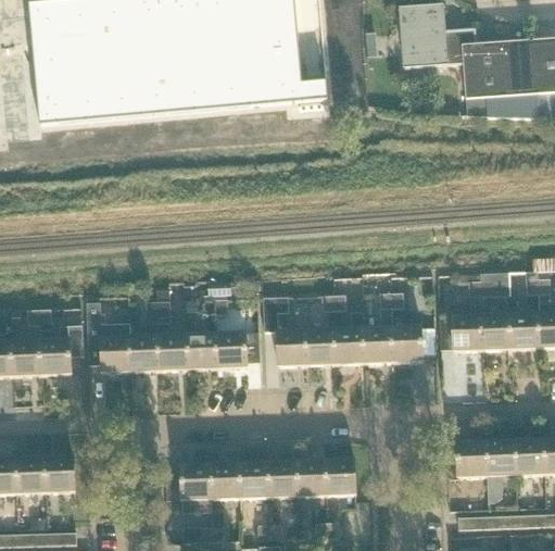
[(191,0),(37,14),(47,123),(332,98),(330,70),(300,73),(292,0),(191,0)]
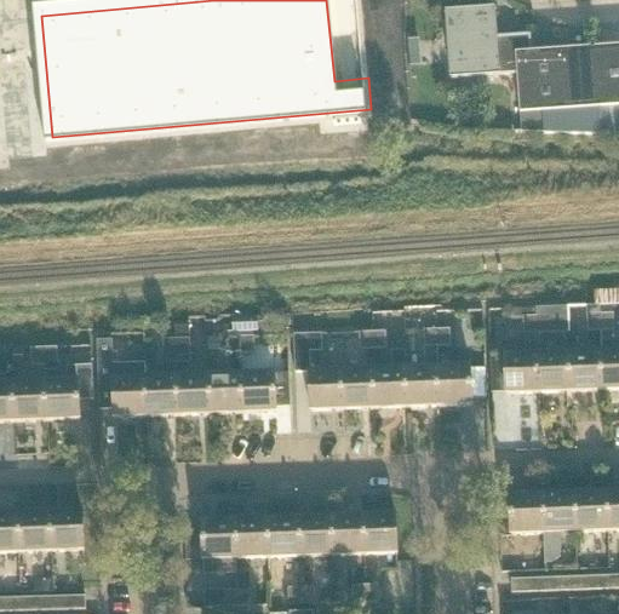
[(493,9),(447,12),(452,75),(516,70),(515,51),(531,50),(529,33),(496,35),(493,9)]
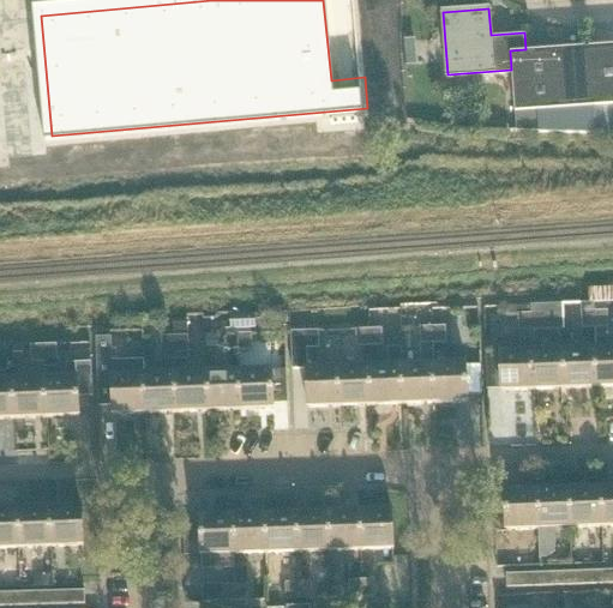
[(612,42),(526,49),(510,50),(511,70),(516,136),(601,139),(612,137),(612,42)]
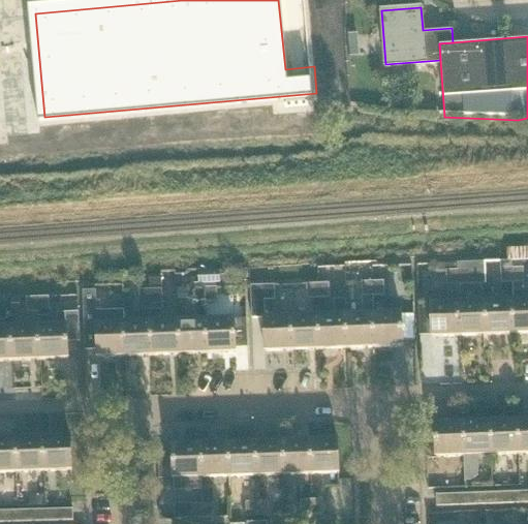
[(511,279),(510,259),(510,245),(484,246),(485,258),(485,280),(511,279)]
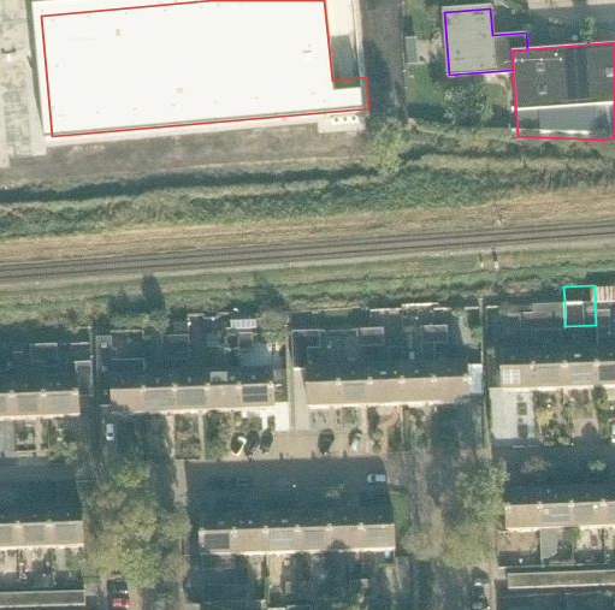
[(533,302),(534,326),(545,326),(565,326),(565,301),(533,302)]
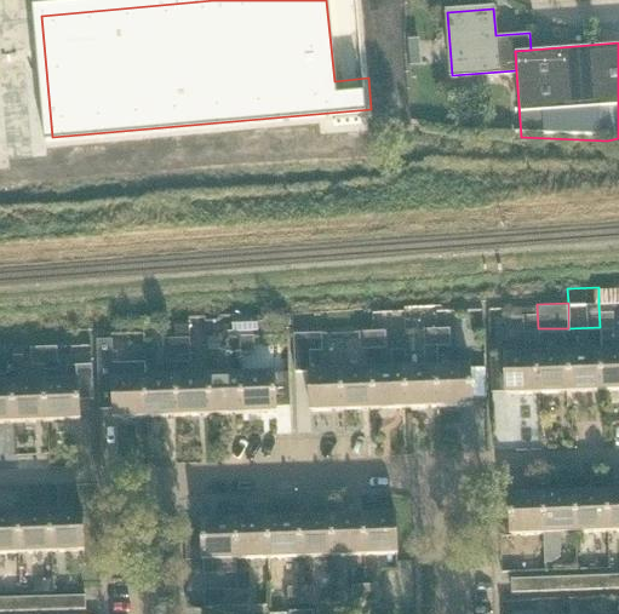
[(511,319),(523,319),(523,330),(538,328),(537,304),(510,305),(511,319)]
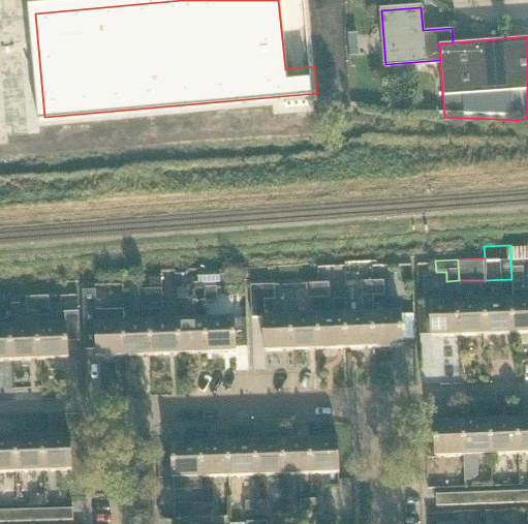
[(522,259),(510,259),(511,279),(522,278),(522,259)]
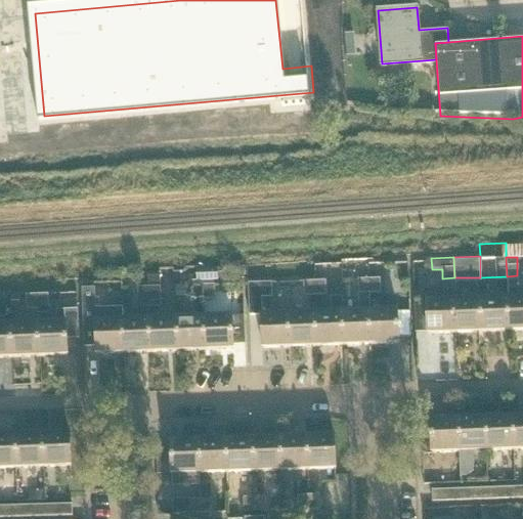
[(198,277),(219,276),(218,264),(198,265),(198,277)]
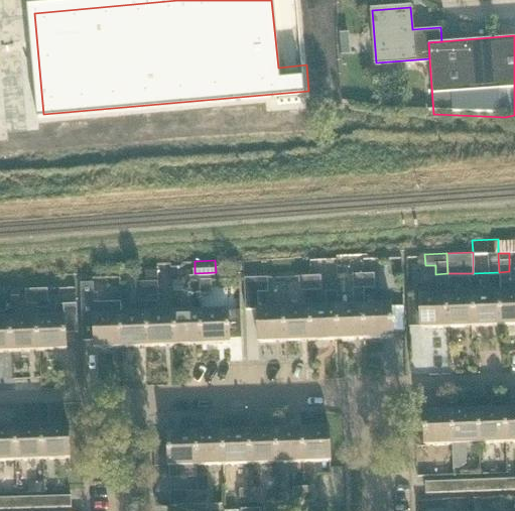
[(173,263),(174,273),(183,273),(182,263),(173,263)]
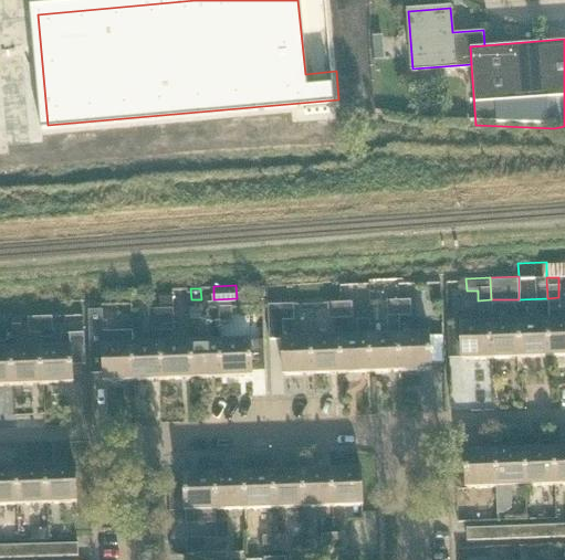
[(161,321),(160,297),(160,293),(149,293),(150,321),(161,321)]
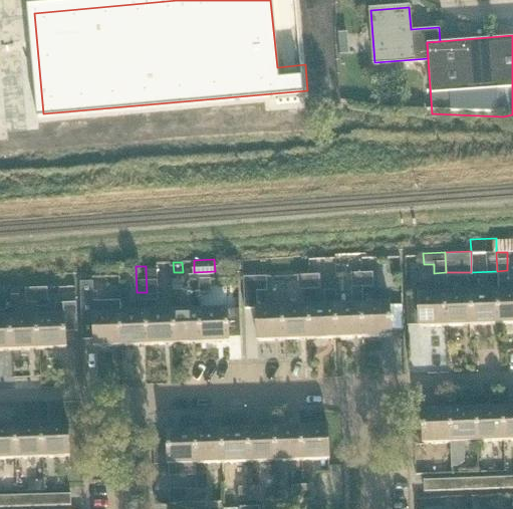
[(146,270),(147,292),(148,292),(148,297),(159,297),(157,269),(146,270)]
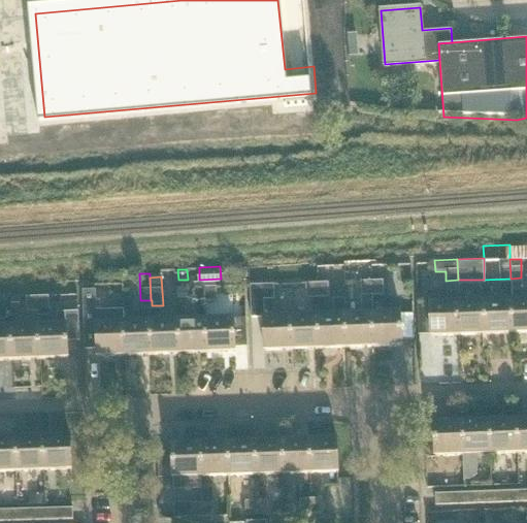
[(372,291),(372,278),(360,279),(361,292),(372,291)]
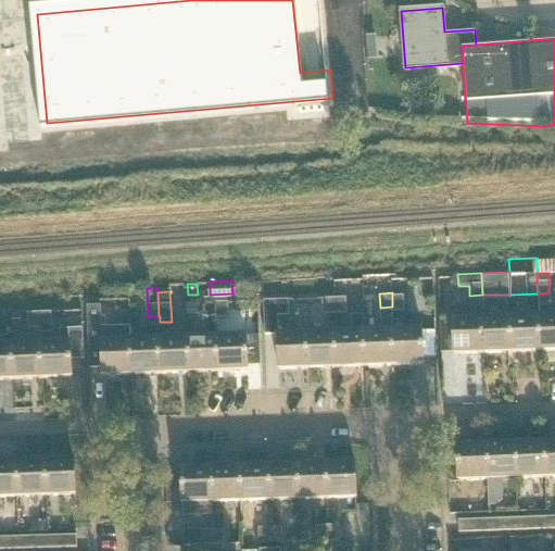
[(403,292),(392,292),(392,307),(404,307),(403,292)]
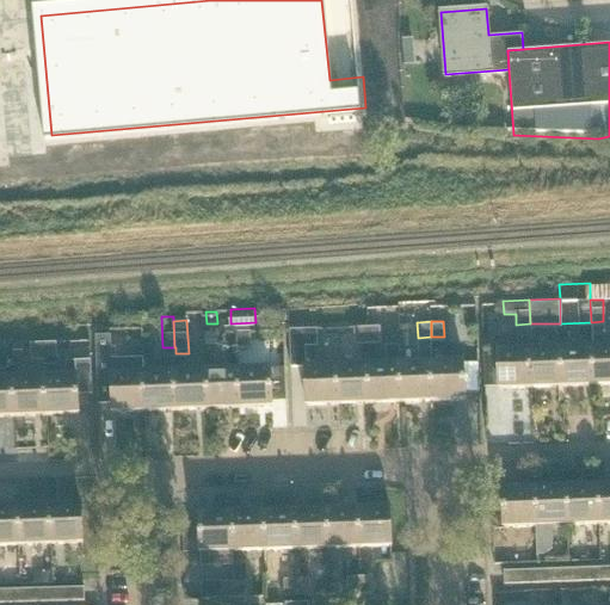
[(355,340),(368,340),(368,323),(353,323),(355,340)]
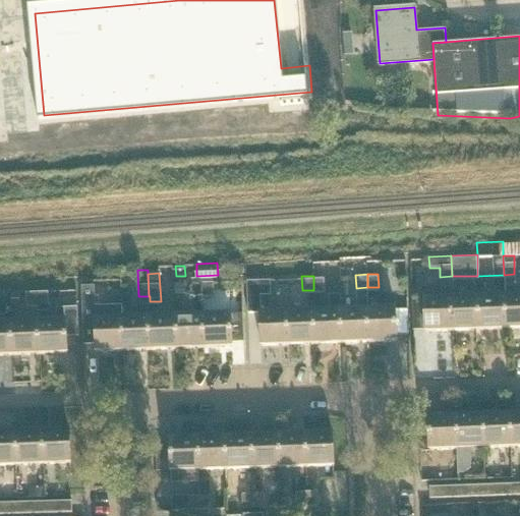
[(313,276),(313,290),(324,290),(324,276),(313,276)]
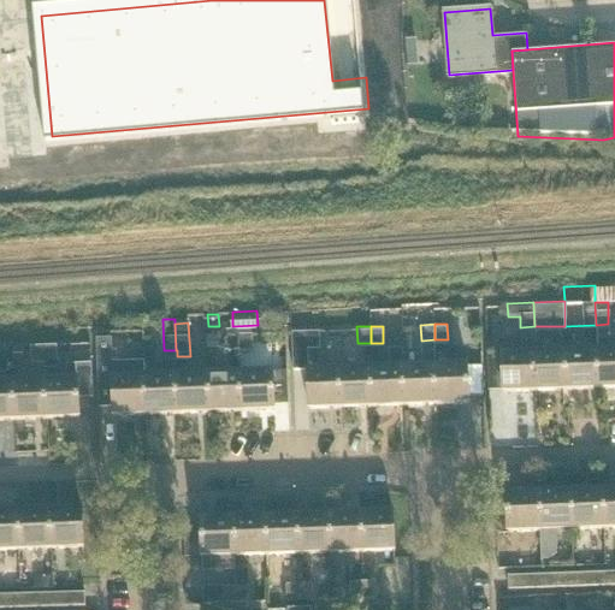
[(307,344),(319,344),(319,327),(306,329),(307,344)]
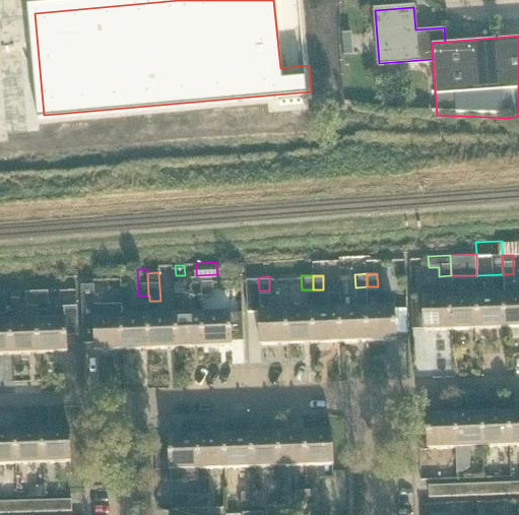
[(452,294),(451,294),(451,276),(440,276),(441,294),(425,294),(426,327),(453,326),(452,294)]
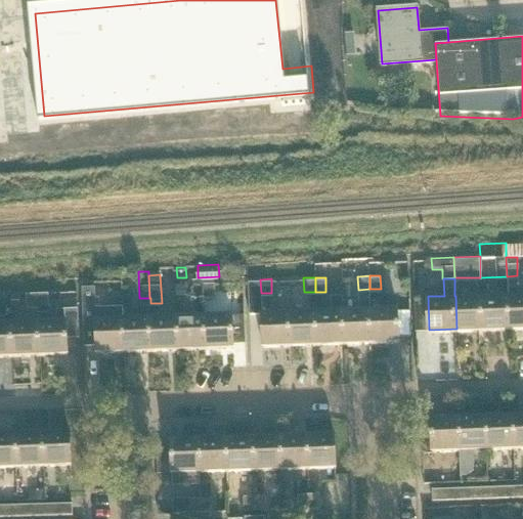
[(193,295),(205,295),(205,280),(193,280),(193,295)]
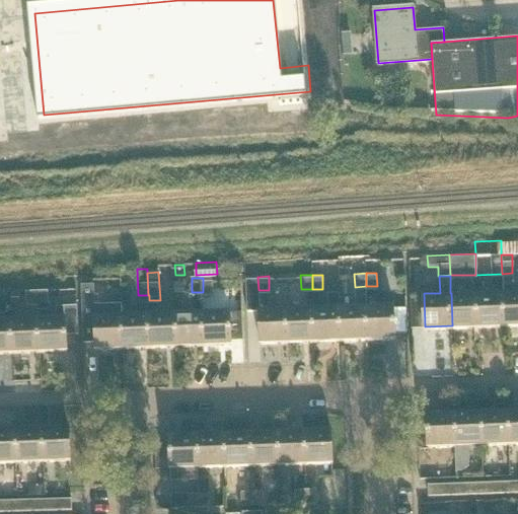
[(203,278),(203,292),(214,292),(213,278),(203,278)]
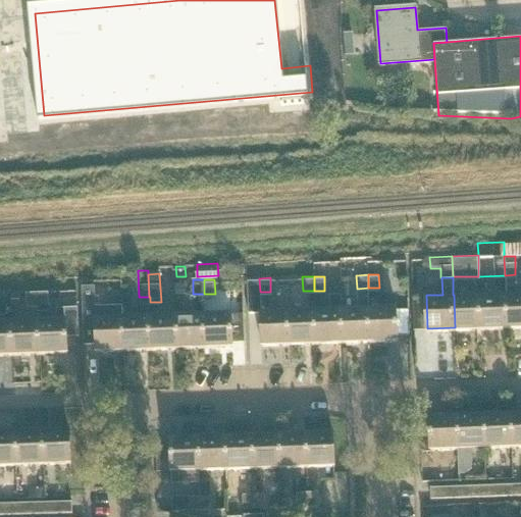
[(187,281),(175,282),(176,293),(188,293),(187,281)]
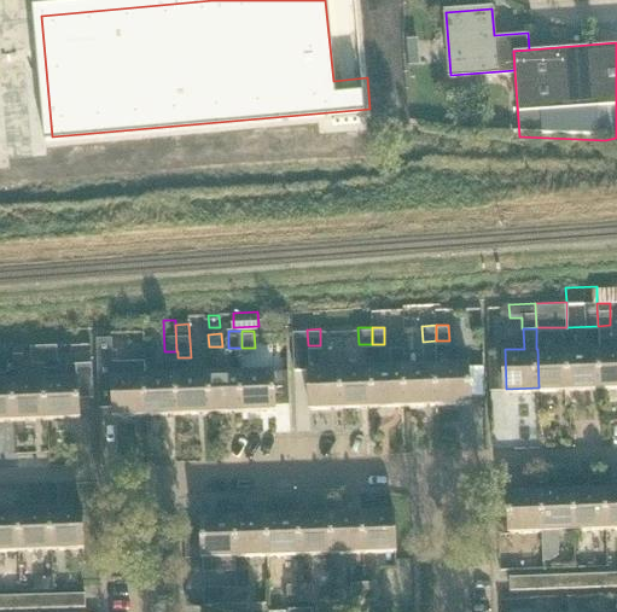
[(114,334),(99,336),(102,403),(116,402),(116,412),(147,411),(146,373),(115,374),(114,334)]
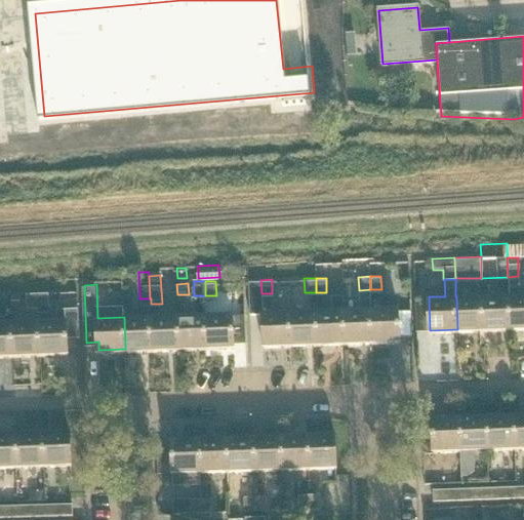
[(49,311),(49,305),(48,290),(37,291),(38,305),(39,312),(49,311)]
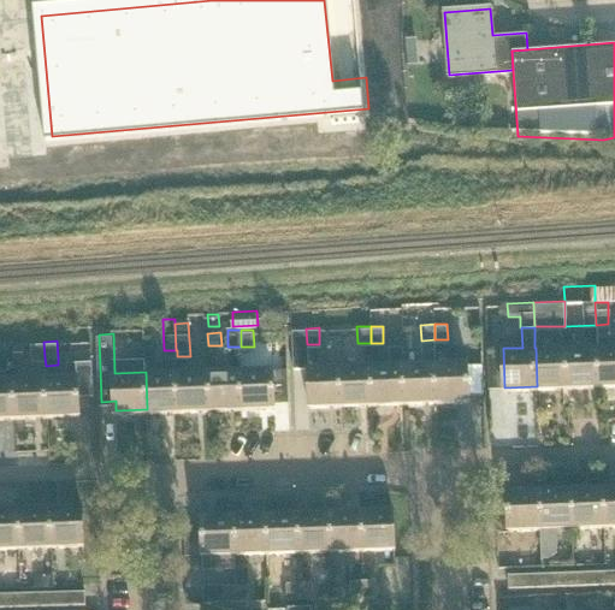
[(404,400),(437,398),(436,360),(437,360),(436,341),(423,341),(423,360),(406,361),(403,361),(404,400)]
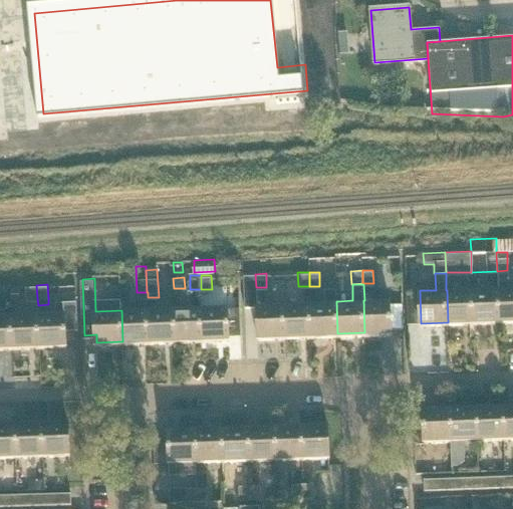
[(27,299),(37,298),(36,285),(27,285),(27,299)]
